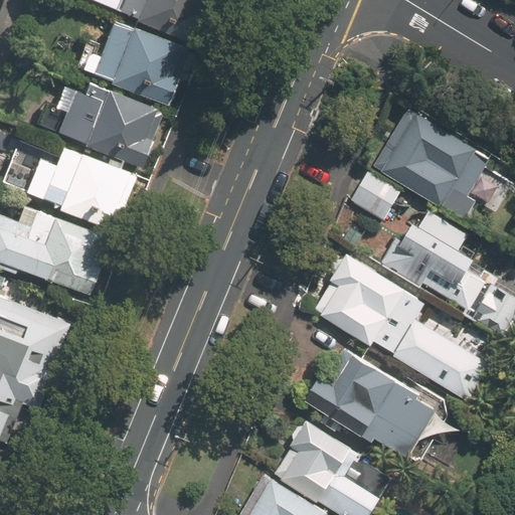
[(100,0),(122,8),(124,0),(100,0)]
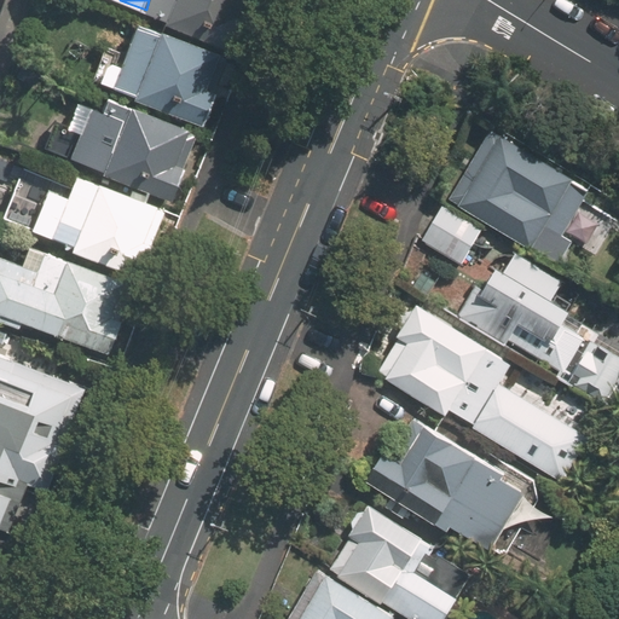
[(243,0),(149,0),(146,10),(144,16),(226,47),(243,0)]
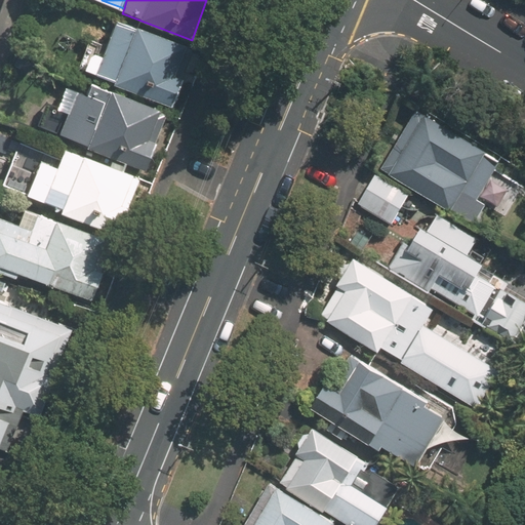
[(189,49),(117,22),(97,72),(169,98),(189,49)]
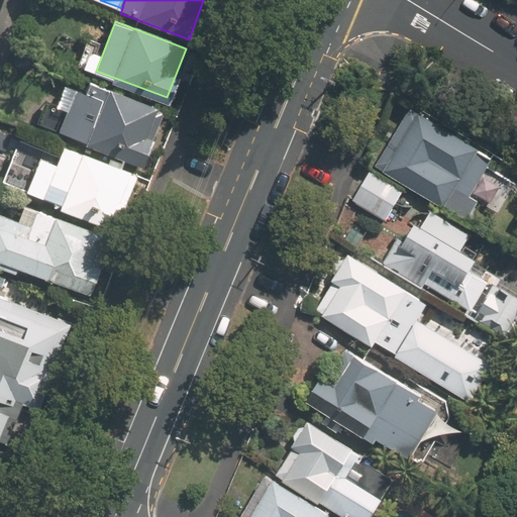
[(162,114),(79,82),(59,134),(141,166),(162,114)]
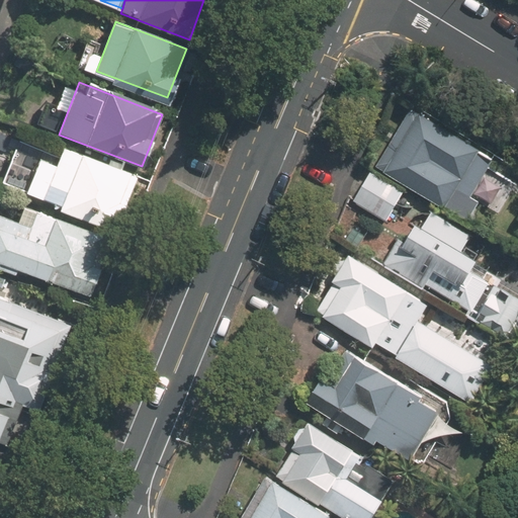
[(376,169),(407,186),(466,220),(478,199),(498,211),(515,182),(491,168),(494,161),(478,152),(481,147),(412,107),(376,169)]
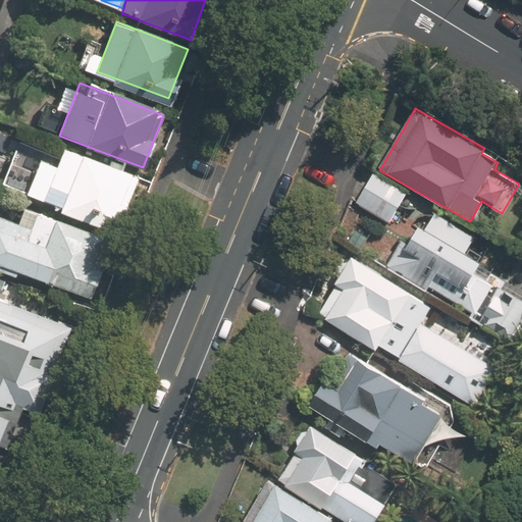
[(117,226),(123,210),(138,174),(65,147),(56,169),(39,162),(34,176),(11,167),(4,184),(45,199),(117,226)]
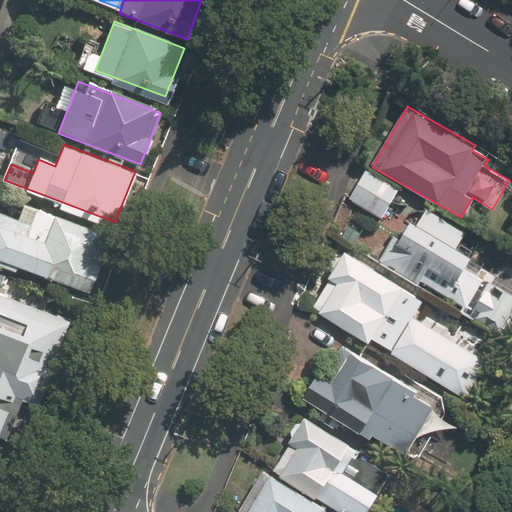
[(402,184),(372,167),(354,199),(384,216),(402,184)]
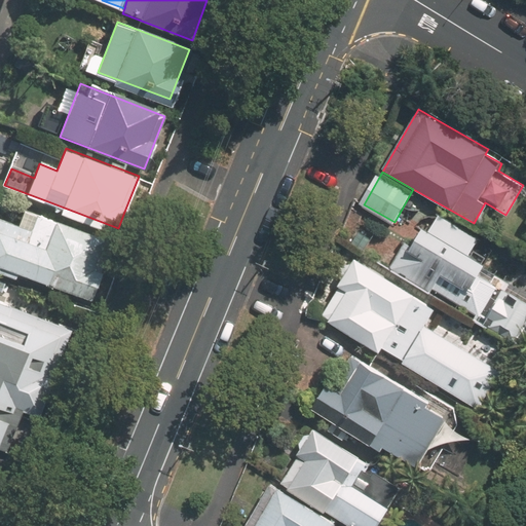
[(0,268),(86,302),(104,255),(110,238),(25,205),(19,223),(0,216),(0,268)]
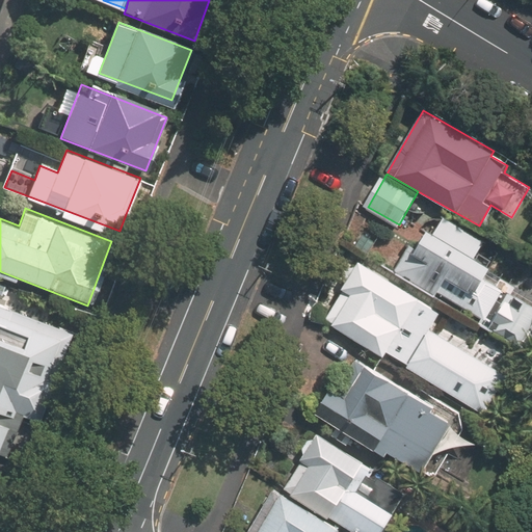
[(483,317),(479,324),(525,350),(531,336),(531,301),(486,275),(493,266),(475,256),(484,239),(442,214),(423,247),(411,240),(393,273),(433,296),(436,290),(483,317)]
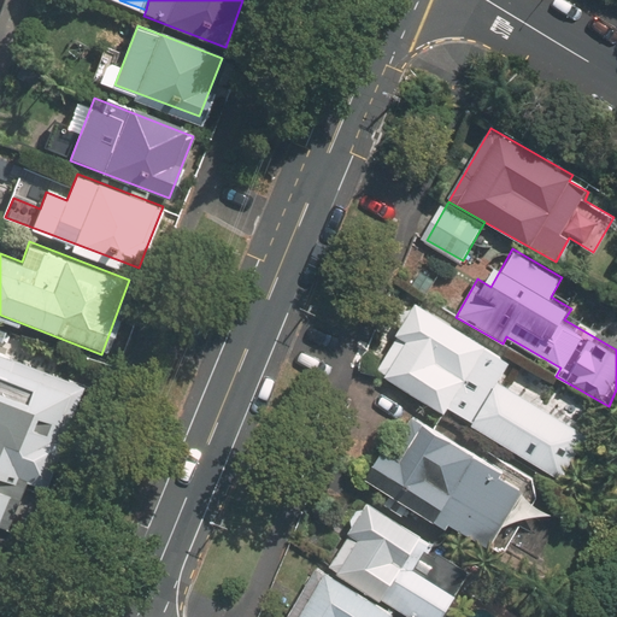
[(445,413),(448,407),(558,479),(589,434),(576,423),(577,423),(579,423),(580,422),(581,421),(582,419),(583,418),(583,417),(585,416),(585,415),(585,413),(585,411),(585,410),(585,409),(585,407),(583,406),(583,405),(582,404),(581,403),(580,401),(579,400),(577,400),(576,400),(575,399),(573,399),(571,399),(570,399),(569,400),(568,400),(566,400),(565,401),(564,403),(563,403),(563,404),(506,368),(510,362),(416,300),(395,331),(403,335),(378,371),(423,400),(416,411),(429,418),(436,409),(445,413)]
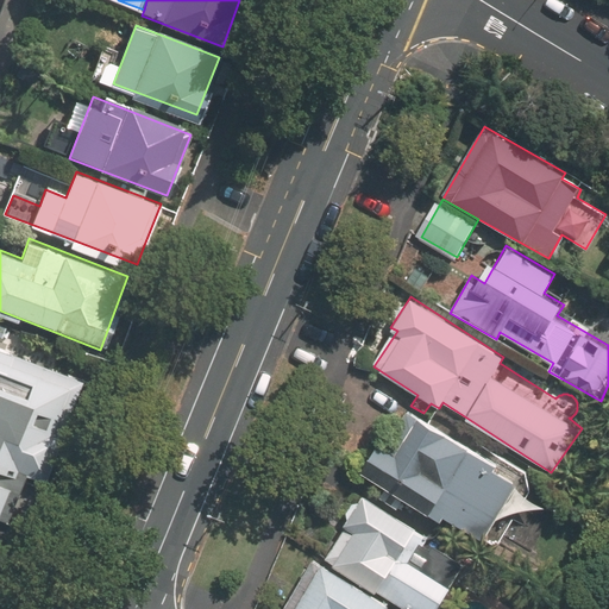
[(85,382),(0,349),(0,515),(6,519),(16,495),(23,476),(45,484),(85,382)]
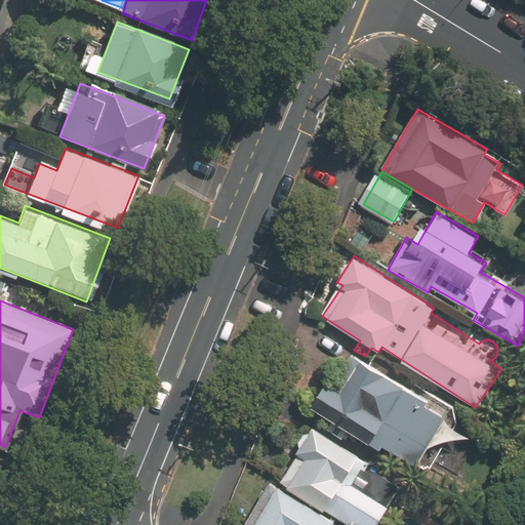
[(385,445),(415,466),(446,416),(351,354),(330,386),(328,385),(314,407),(335,421),(331,429),(345,437),(349,430),(380,450),(385,445)]
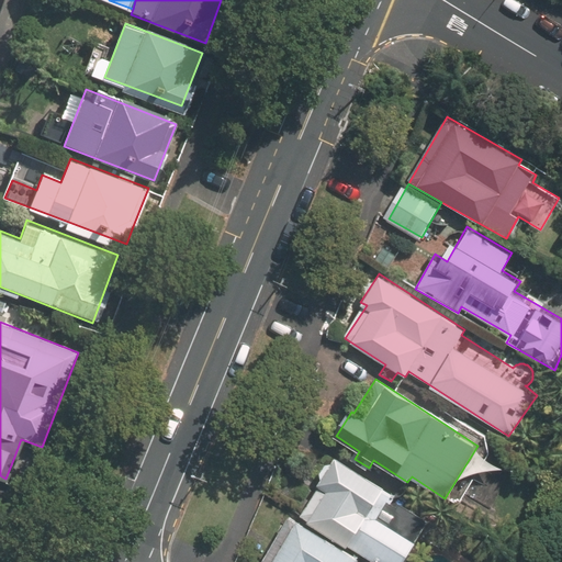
[(295,513),(383,561),(403,561),(417,538),(390,524),(396,512),(386,506),(394,492),(328,454),(295,513)]
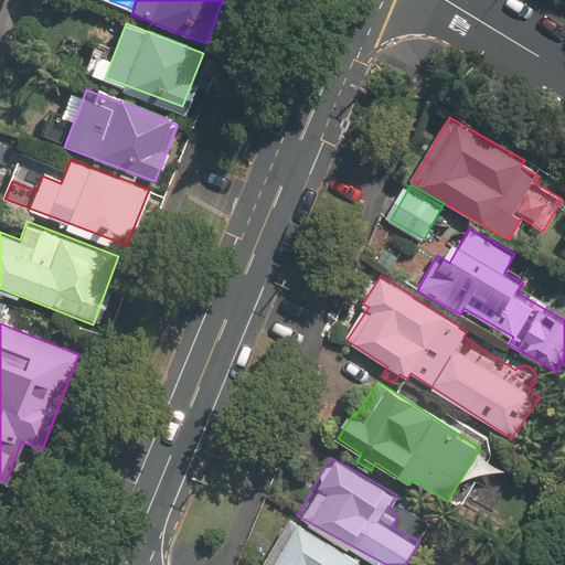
[(273,564),(356,564),(361,557),(297,522),(273,564)]
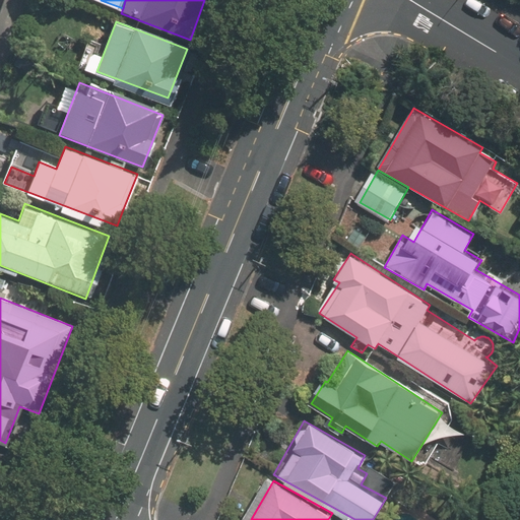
All buildings are outlined.
